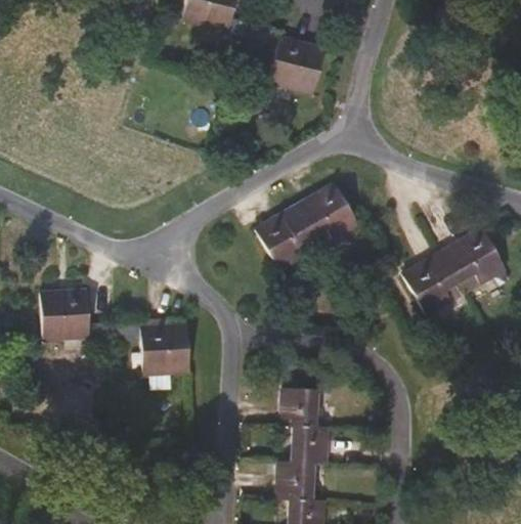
[(253,44),(257,27),(232,20),(237,0),(188,0),(184,22),(229,33),(228,38),(253,44)]
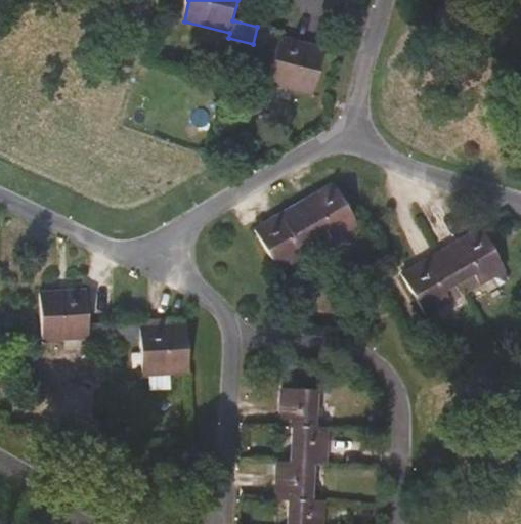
[(283,33),(257,27),(253,44),(278,50),(270,83),(315,94),(327,49),(281,38),(283,33)]
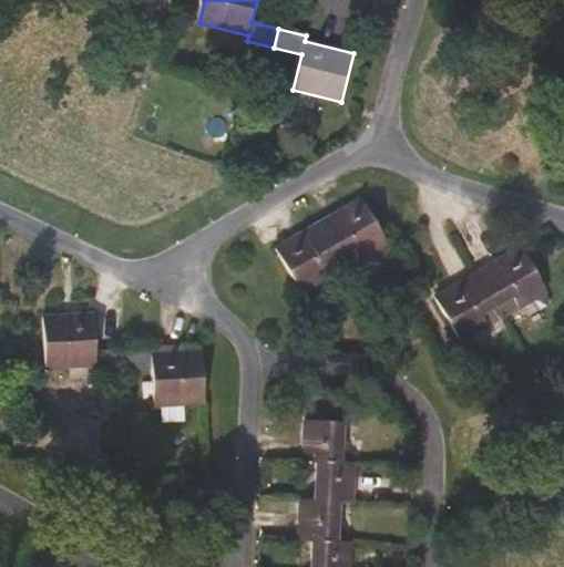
[(390,243),(365,198),(321,224),(340,257),(356,248),(361,258),(390,243)]
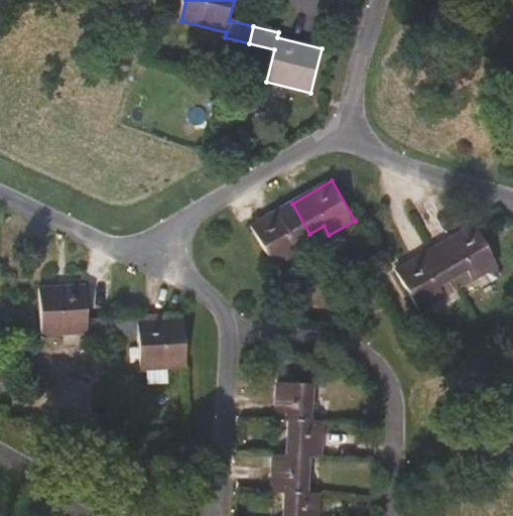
[(309,234),(292,204),(252,226),(275,265),(286,259),(301,251),(296,241),(309,234)]
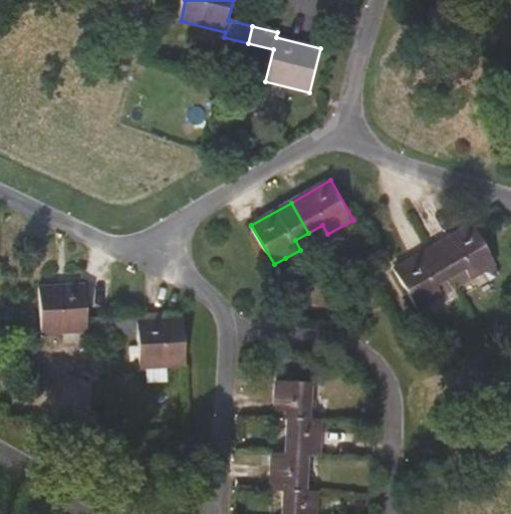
[(497,263),(474,224),(435,247),(453,277),(466,269),(472,279),(482,272),(495,264),(497,263)]
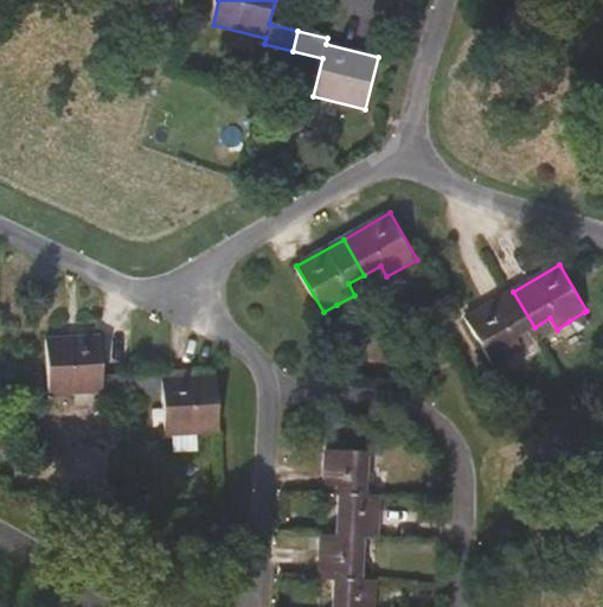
[(534,327),(513,292),(467,319),(494,365),(525,347),(519,337),(534,327)]
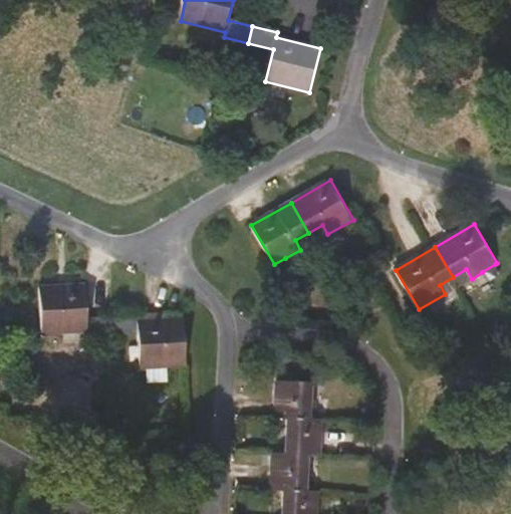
[(292,269),(285,258),(274,264),(281,275),(292,269)]
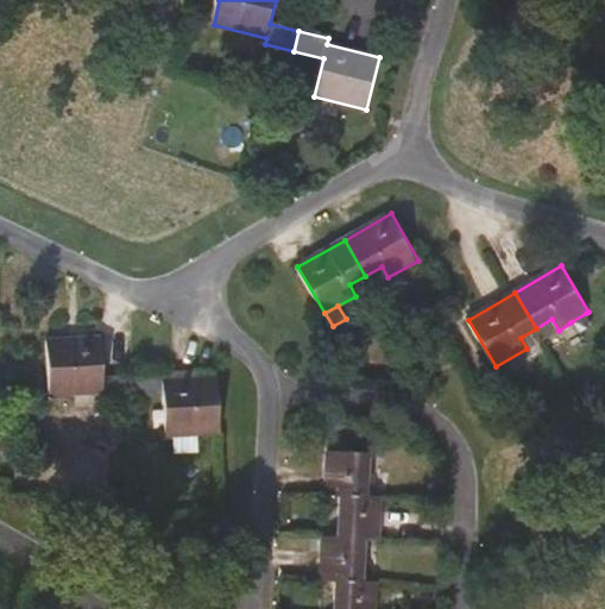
[(596,330),(586,313),(571,322),(580,339),(596,330)]
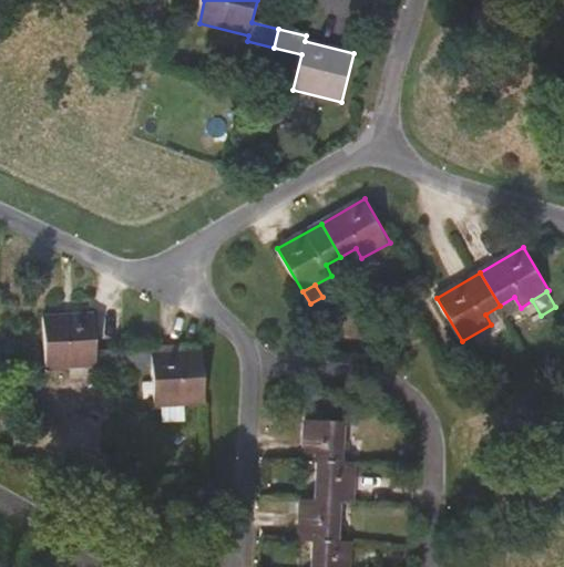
[(96,315),(45,317),(48,368),(99,364),(99,370),(127,370),(126,349),(98,351),(96,315)]
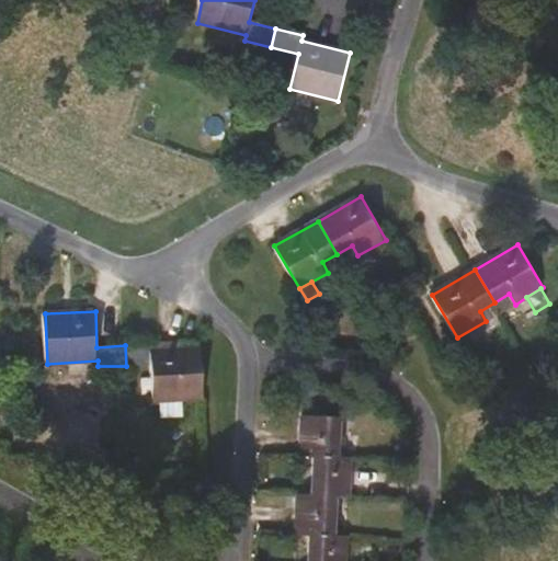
[(205,398),(202,347),(152,350),(152,344),(125,345),(126,366),(154,364),(155,400),(205,398)]
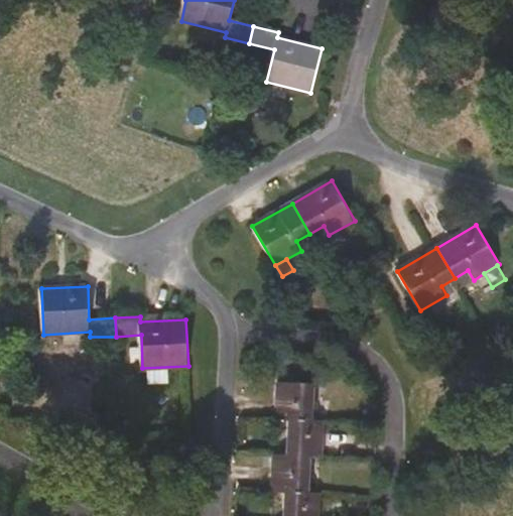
[(313,383),(280,382),(278,417),(289,418),(312,419),(313,383)]
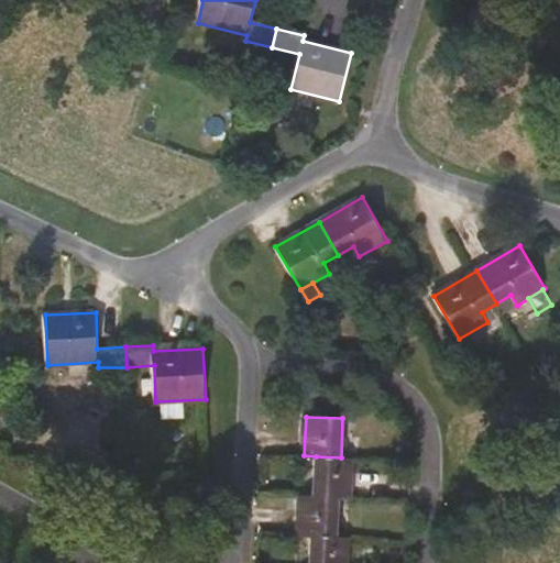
[(351,498),(353,459),(341,457),(316,456),(314,496),(338,498),(351,498)]
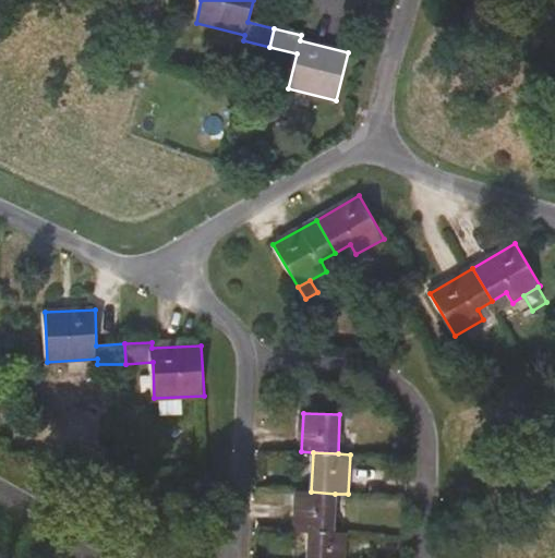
[(311,492),(299,492),(297,531),(309,531),(334,532),(335,494),(311,492)]
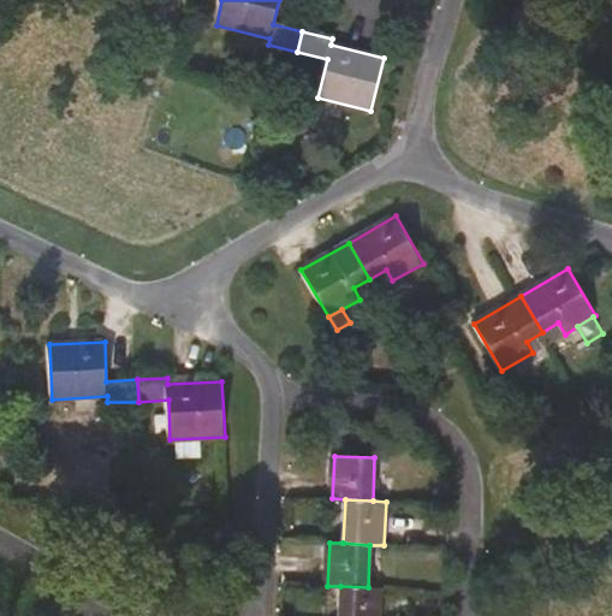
[(379,615),(381,588),(368,587),(340,586),(338,615),(379,615)]
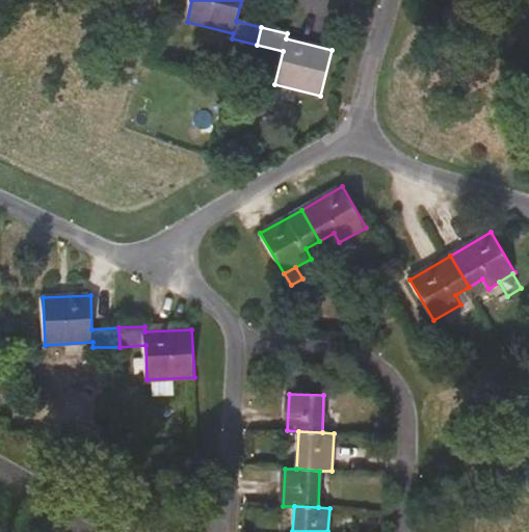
All buildings are outlined.
